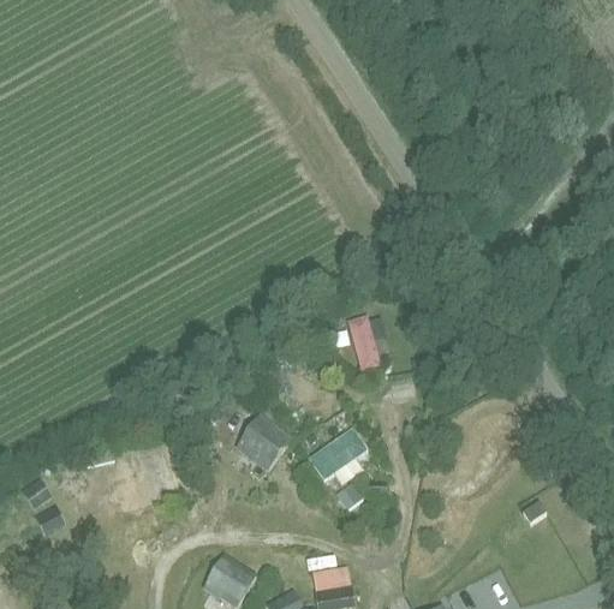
[(365,309),(346,315),(361,368),(380,362),(365,309)]
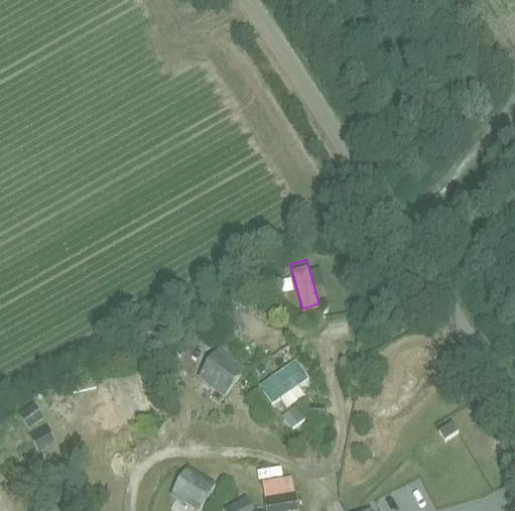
[(364,294),(345,298),(347,309),(366,305),(364,294)]
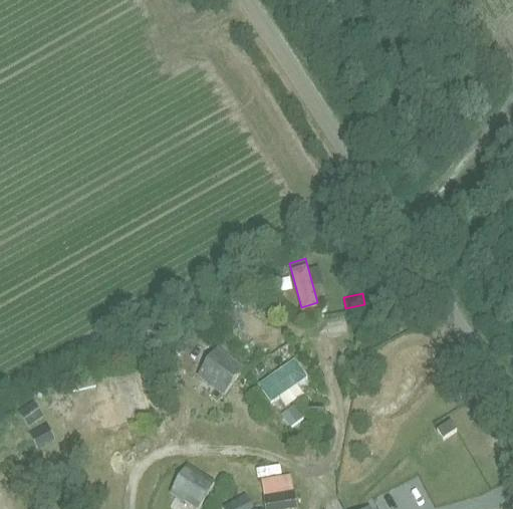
[(224,392),(242,365),(216,347),(198,373),(224,392)]
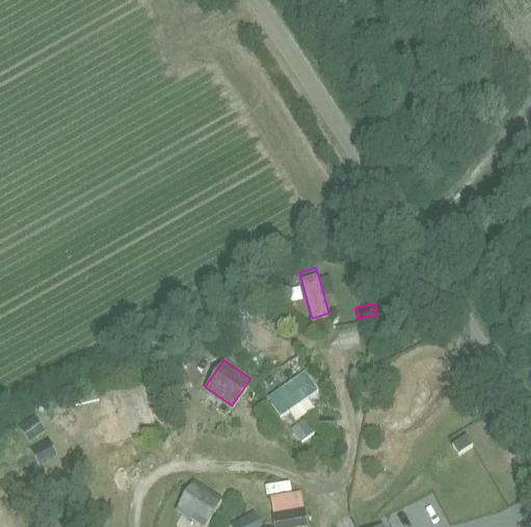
[(318,387),(303,366),(264,394),(279,415),(318,387)]
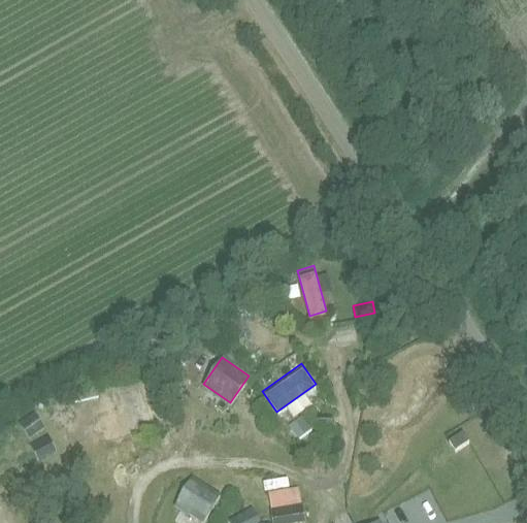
[(113,377),(101,380),(110,407),(122,404),(113,377)]
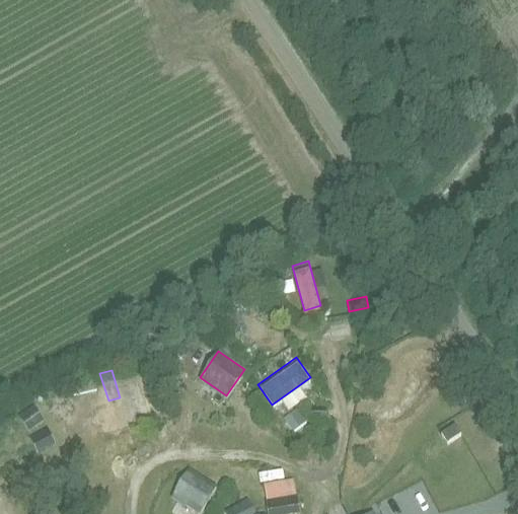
[(58,416),(43,390),(6,412),(22,438),(58,416)]
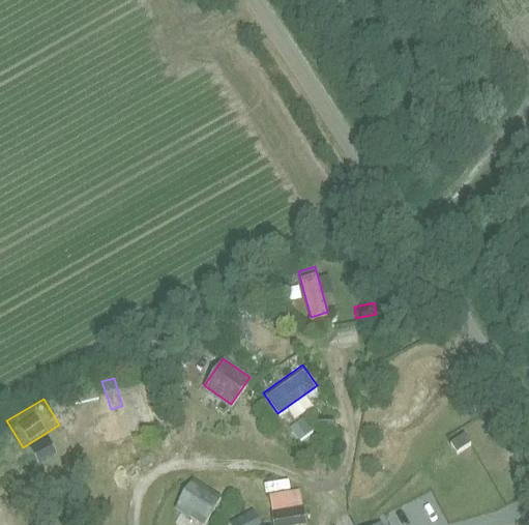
[(71,426),(52,437),(61,454),(82,442),(71,426)]
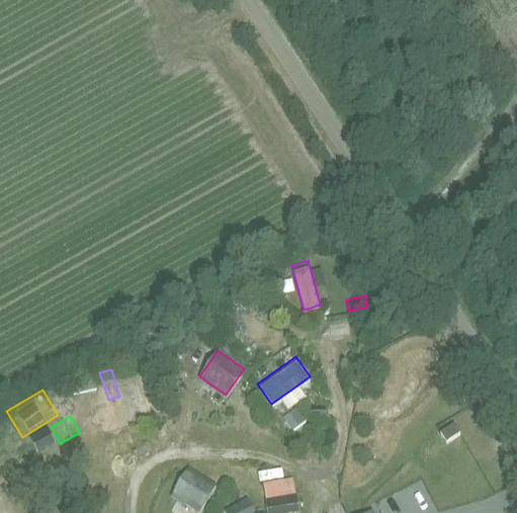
[(445,440),(459,431),(453,422),(439,431),(445,440)]
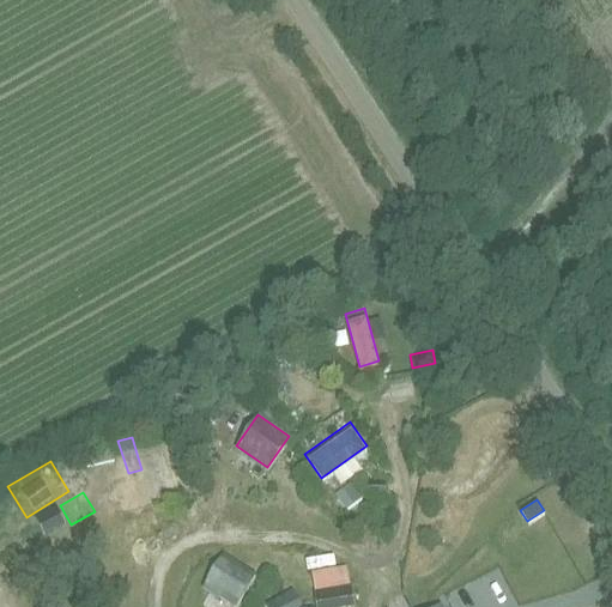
[(235,605),(255,572),(223,553),(204,584),(235,605)]
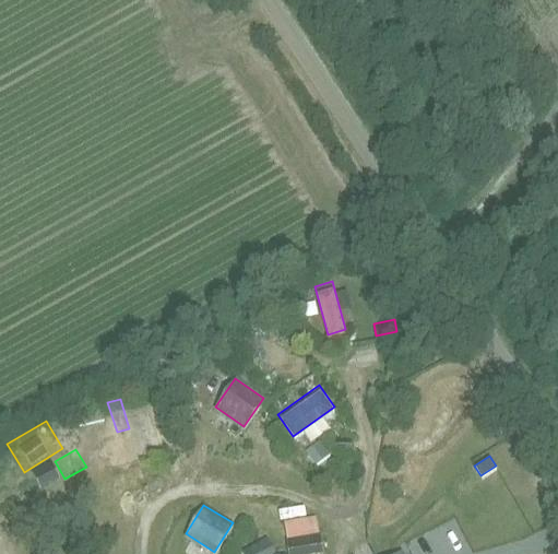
[(288,553),(292,553),(304,552),(304,553),(321,553),(321,549),(318,532),(315,514),(283,519),(286,538),(288,553)]
